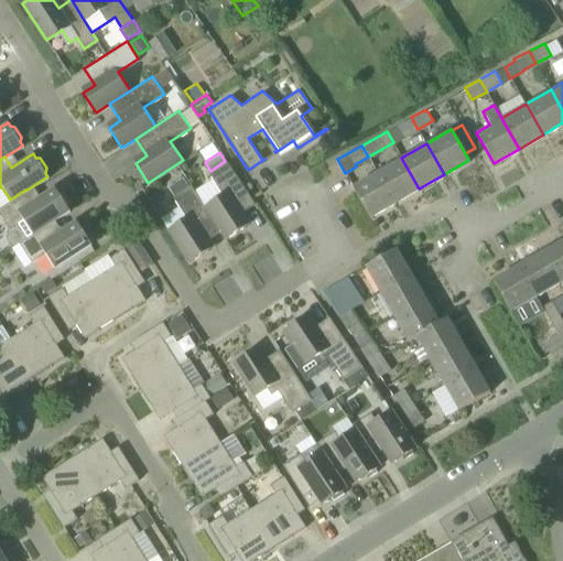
[(419,189),(401,158),(377,172),(394,202),(419,189)]
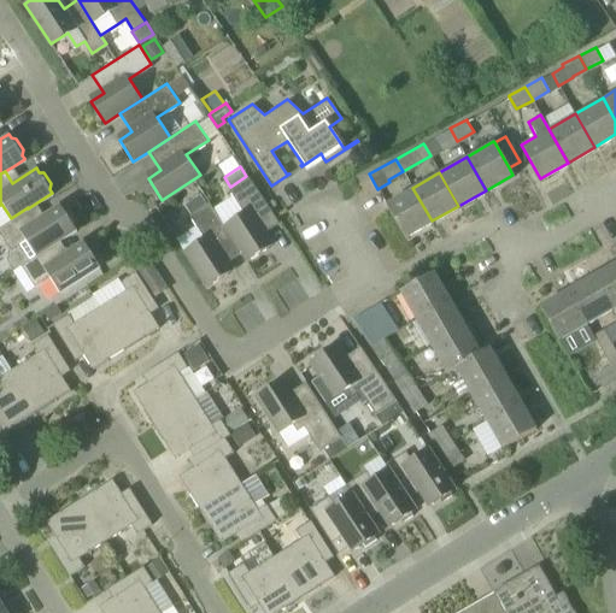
[(248,175),(246,176),(230,187),(228,188),(242,210),(223,223),(240,252),(246,260),(268,246),(259,234),(279,222),(248,175)]
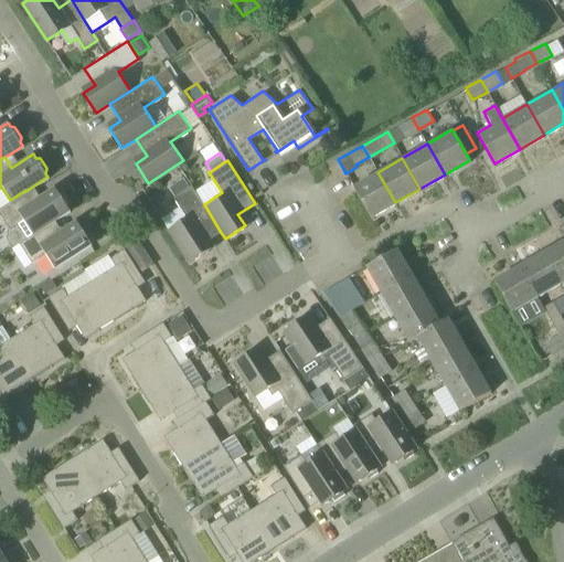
[(370,216),(395,202),(378,172),(352,187),(370,216)]
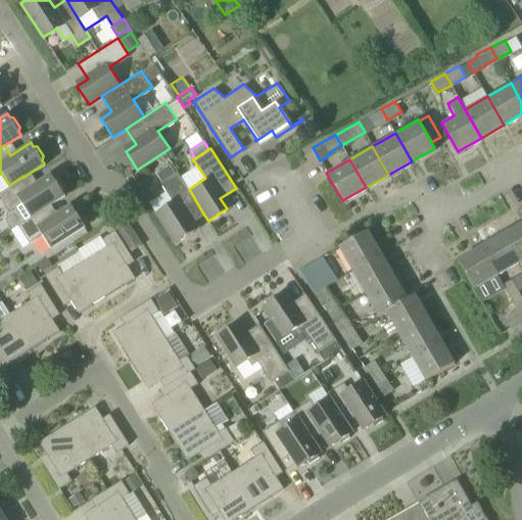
[(169,163),(155,172),(160,181),(174,172),(169,163)]
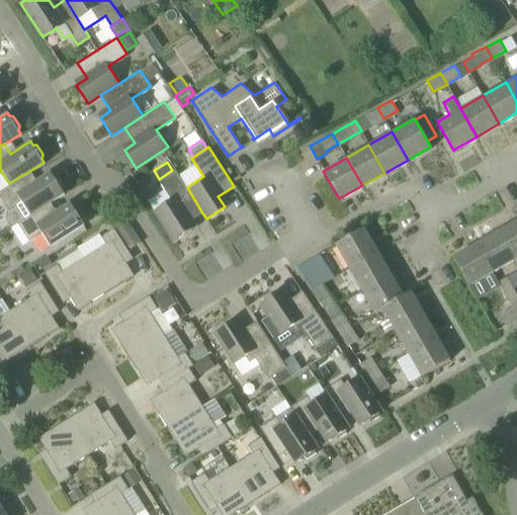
[(170,198),(153,209),(173,240),(191,229),(186,222),(201,211),(187,187),(175,169),(172,170),(159,179),(158,179),(170,198)]
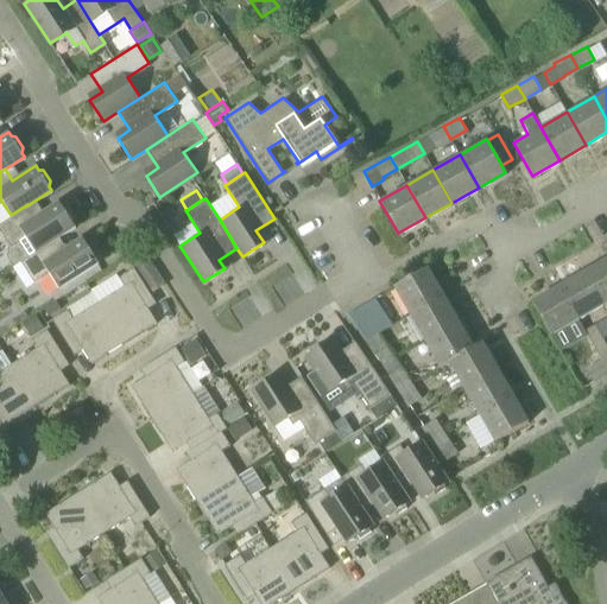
[(75,226),(73,222),(73,217),(67,207),(61,205),(58,202),(35,216),(27,205),(27,204),(11,215),(0,221),(0,230),(8,243),(6,255),(12,265),(19,261),(51,241),(75,226)]
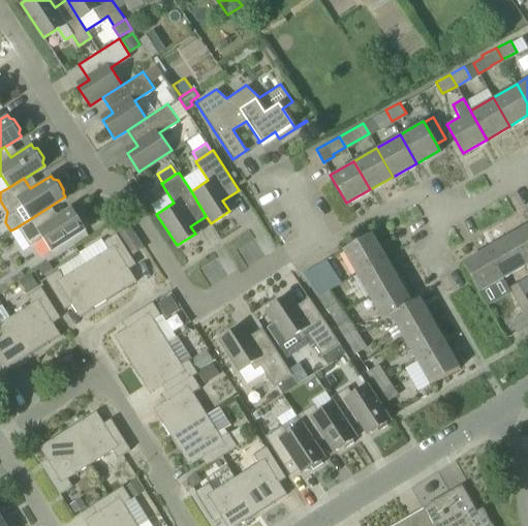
[(51,220),(44,210),(17,227),(29,245),(41,237),(50,250),(85,227),(83,224),(84,220),(78,211),(73,210),(71,207),(51,220)]
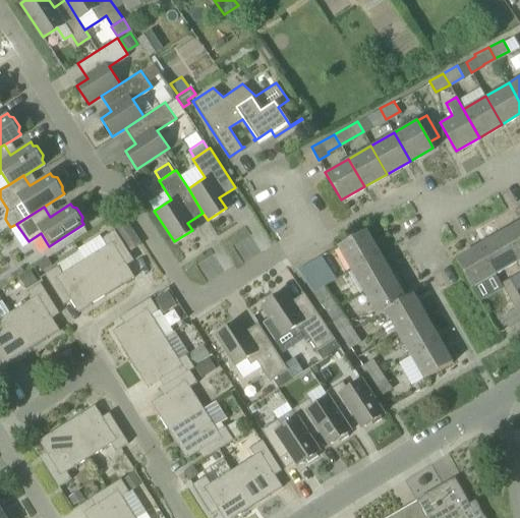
[(123,214),(111,222),(115,228),(127,221),(123,214)]
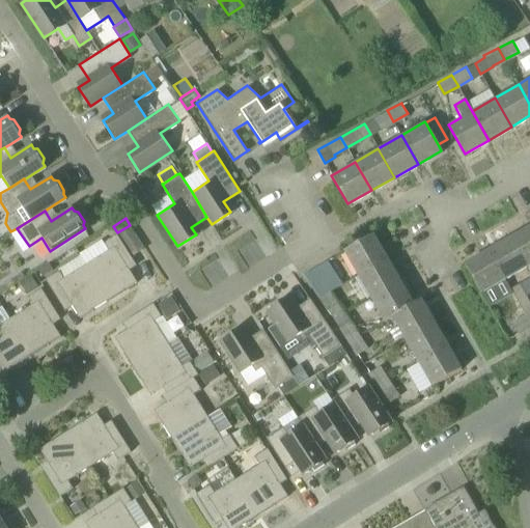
[(529,224),(511,235),(528,266),(529,264),(529,224)]
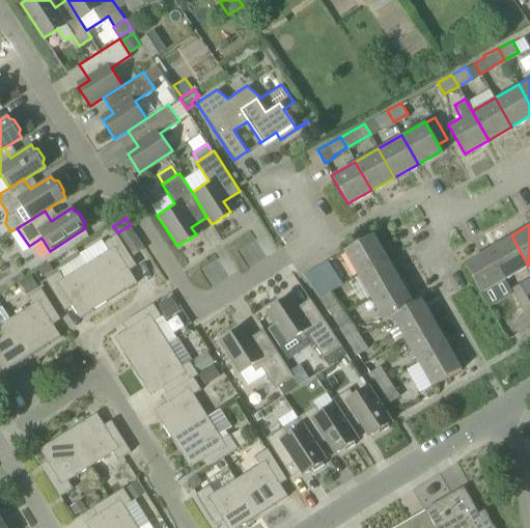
[(116,233),(109,238),(103,242),(108,249),(85,262),(108,299),(136,280),(129,269),(126,264),(133,259),(128,251),(116,233)]
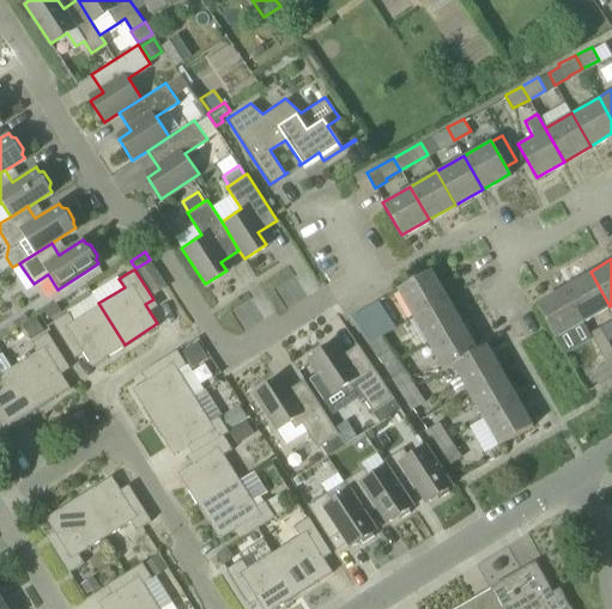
[(412,315),(446,296),(430,269),(397,287),(412,315)]
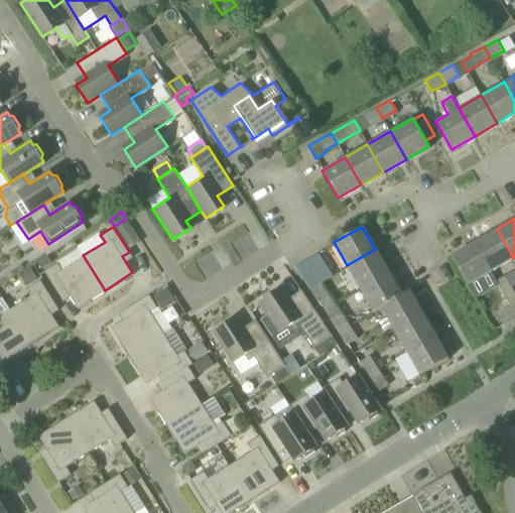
[(474,242),(490,271),(512,258),(513,258),(497,229),(474,242)]
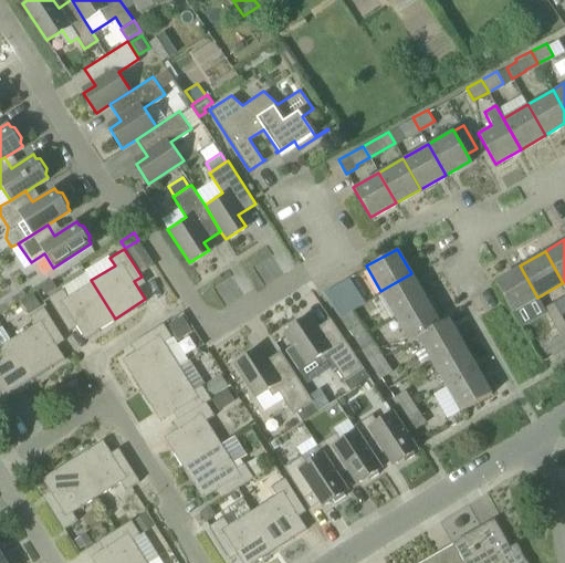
[(494,280),(513,311),(537,298),(520,266),(494,280)]
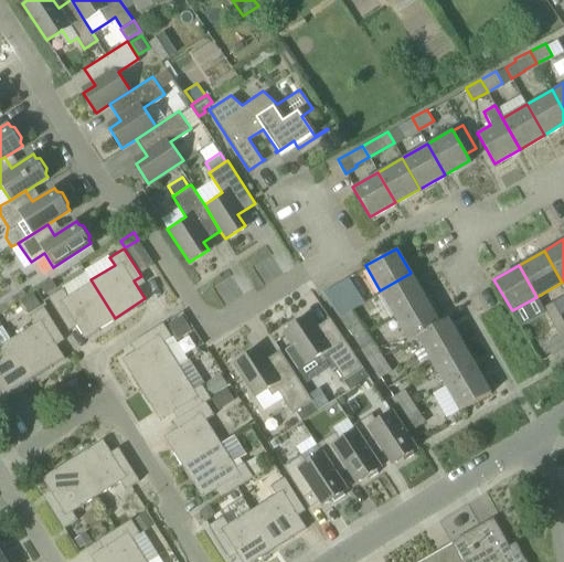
[(425,297),(411,273),(380,290),(394,315),(425,297)]
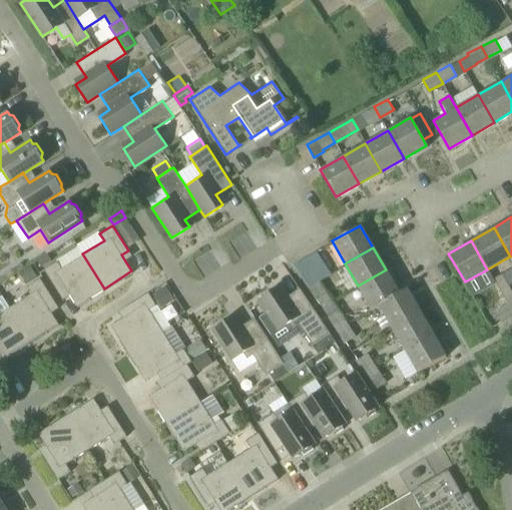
[(316,250),(293,264),(307,285),(318,279),(320,281),(330,274),(326,268),(316,250)]
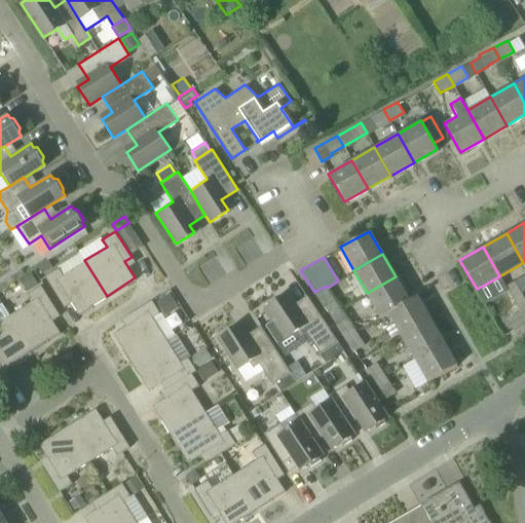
[(47,260),(37,266),(41,272),(51,266),(47,260)]
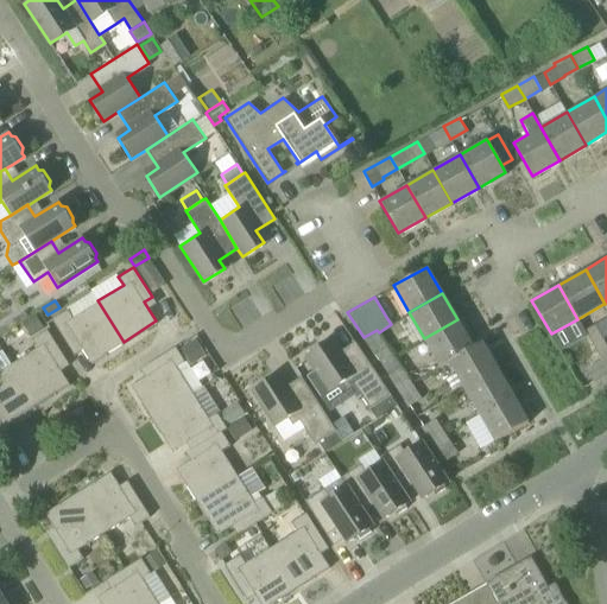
[(70,348),(78,343),(90,362),(124,342),(97,300),(71,317),(67,309),(51,318),(70,348)]
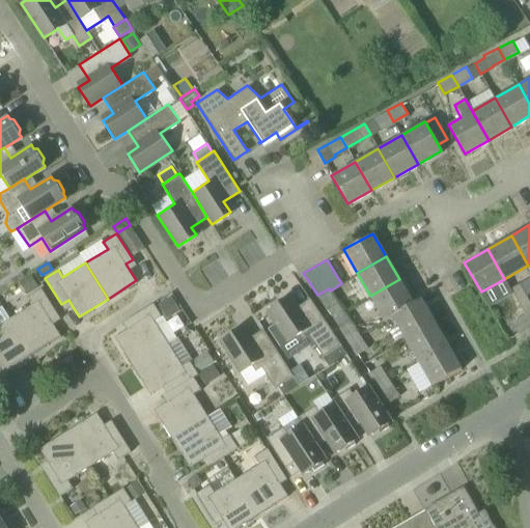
[(26,293),(38,285),(29,272),(18,279),(26,293)]
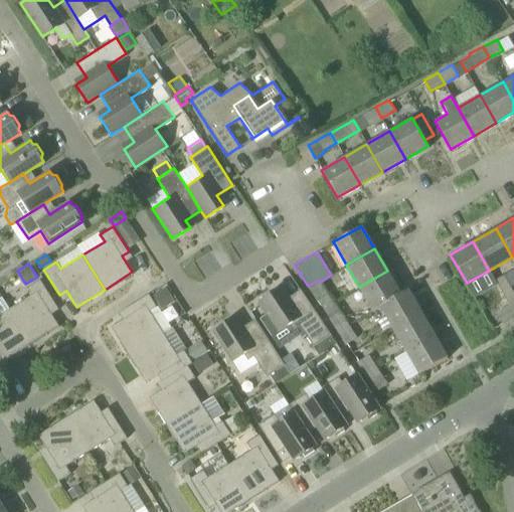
[(513,300),(513,292),(509,285),(513,282),(513,267),(503,274),(494,279),(509,303),(513,300)]
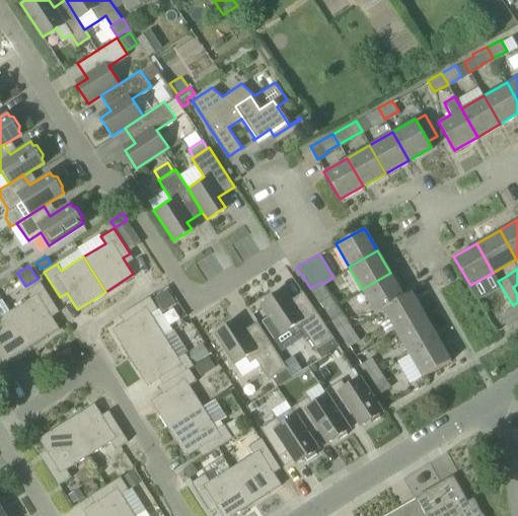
[(402,295),(390,273),(362,289),(375,312),(382,308),(382,307),(402,295)]
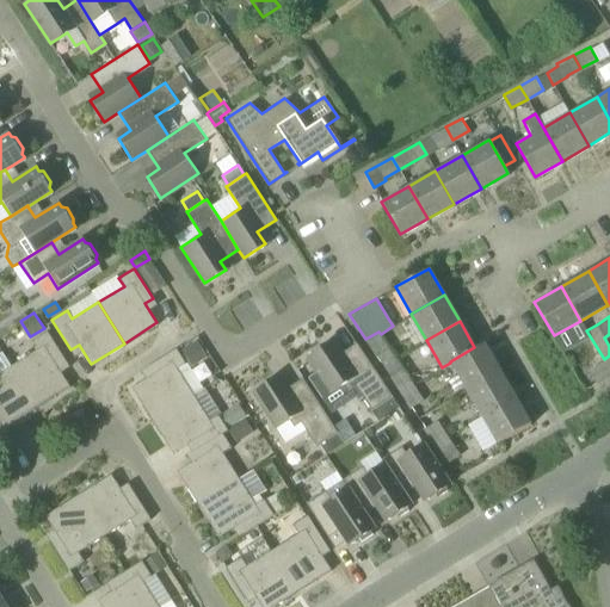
[(11,365),(36,406),(69,385),(56,365),(66,360),(47,330),(30,340),(36,348),(11,365)]
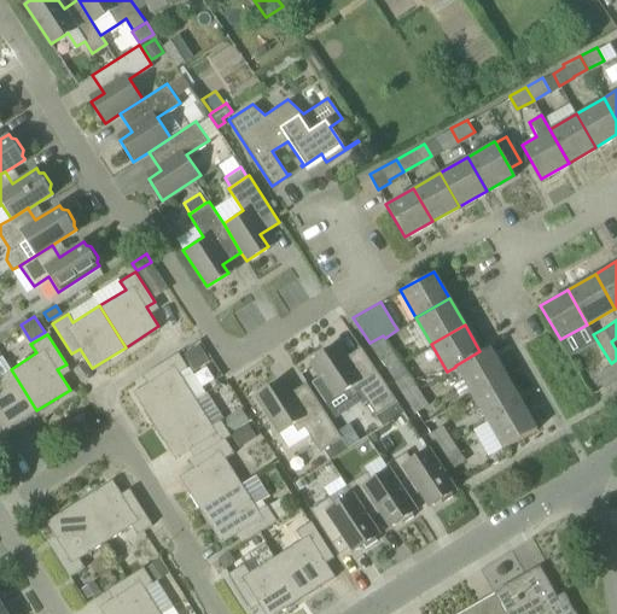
[(383,335),(370,343),(388,369),(401,361),(385,338),(383,335)]
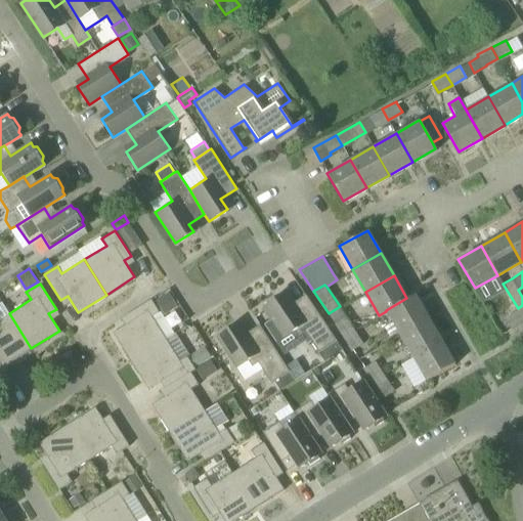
[(308,337),(317,351),(323,360),(342,348),(305,293),(294,300),(287,289),(280,293),(262,305),(284,336),(291,348),(308,337)]
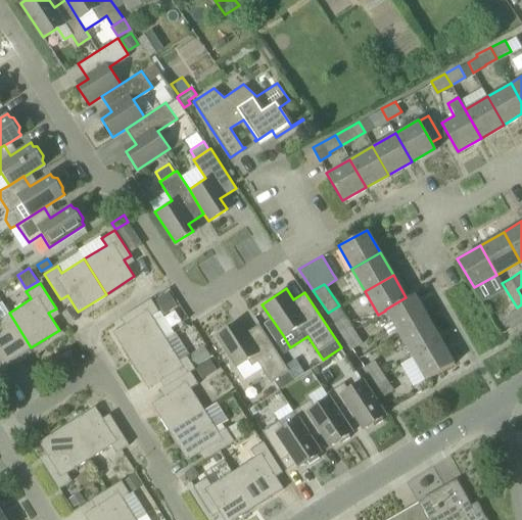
[(168,290),(154,299),(162,313),(176,304),(168,290)]
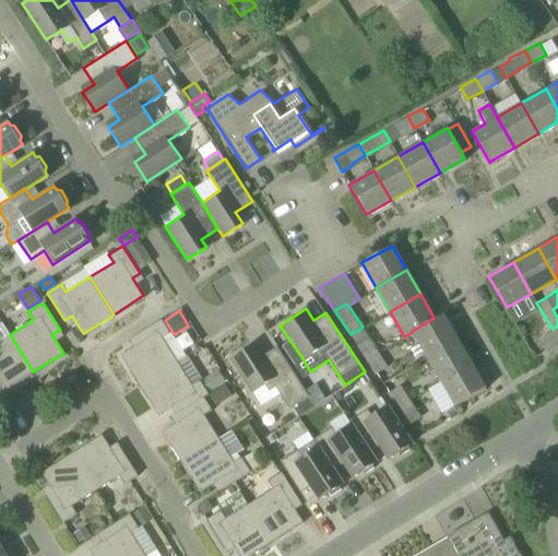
[(442,314),(434,318),(412,331),(412,332),(426,356),(456,338),(442,314)]
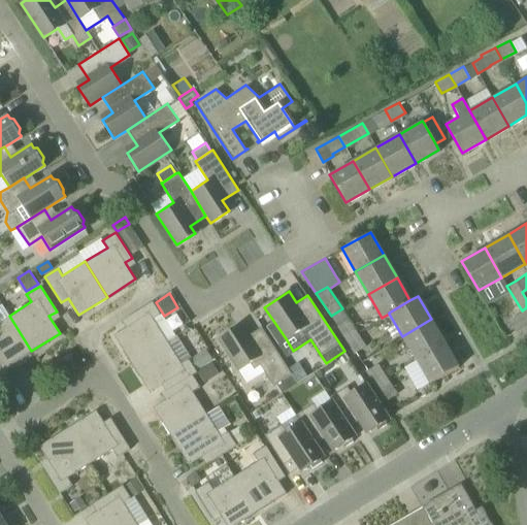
[(125,317),(130,323),(112,334),(131,362),(166,340),(153,318),(160,314),(152,300),(125,317)]
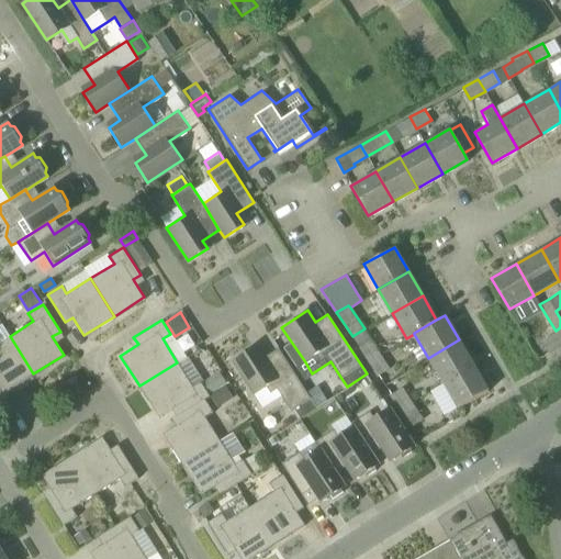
[(365,328),(352,336),(368,359),(380,353),(365,328)]
